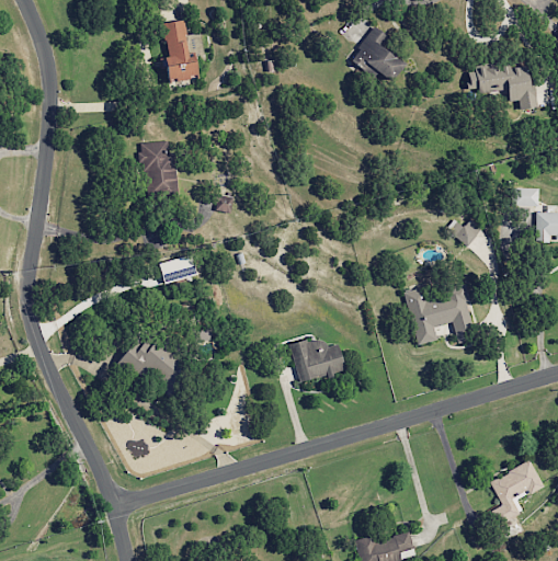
[(202,32),(186,34),(185,20),(162,22),(167,57),(160,57),(162,82),(195,79),(194,63),(205,60),(202,32)]
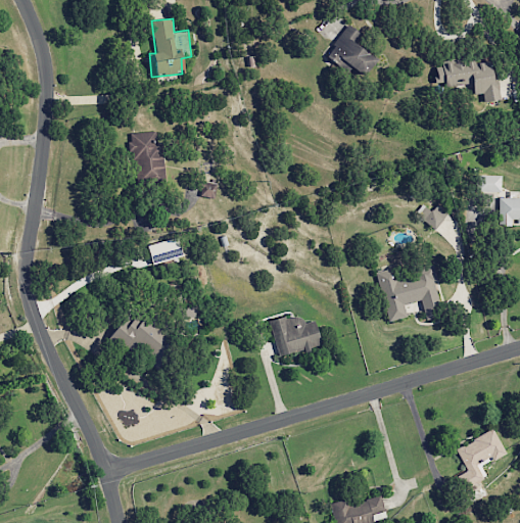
[(375,60),(355,44),(362,35),(349,25),(329,51),(362,77),(375,60)]
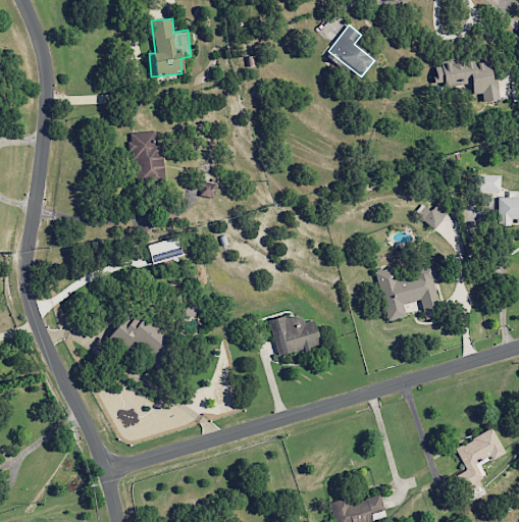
[(500,100),(498,75),(490,75),(489,62),(474,63),(474,59),(442,60),(442,66),(434,66),(435,85),(471,84),(472,95),(482,94),(482,101),(500,100)]
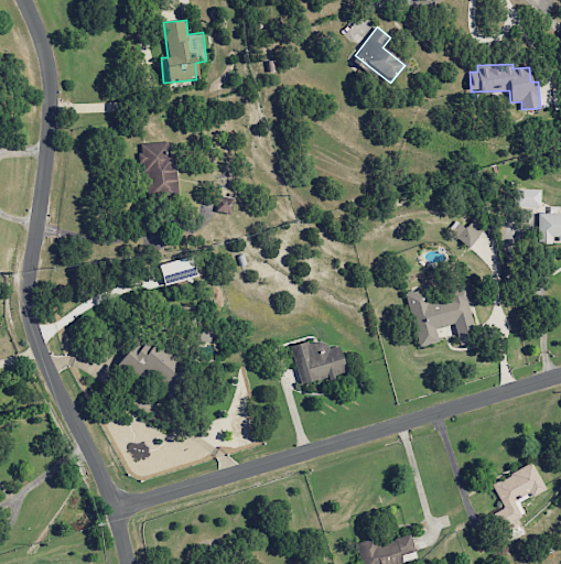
[(142,143),(143,193),(176,192),(175,142),(142,143)]
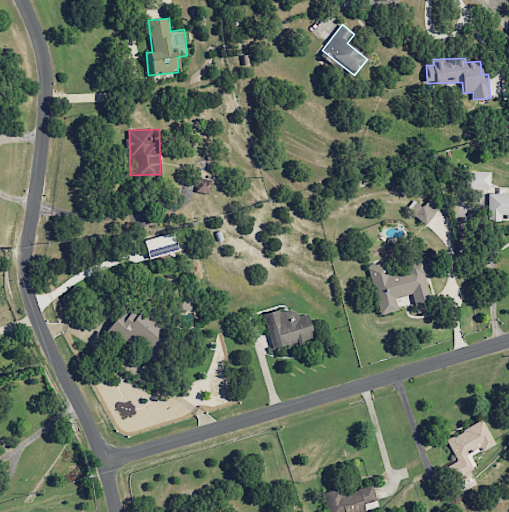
[(492,172),(469,171),(469,188),(491,188),(492,172)]
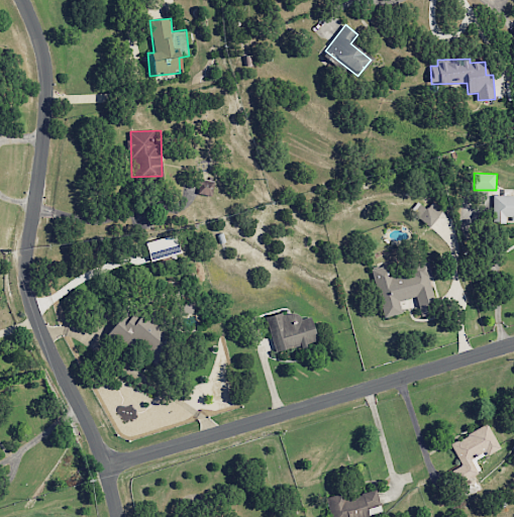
[(215,180),(199,179),(198,194),(214,195),(215,180)]
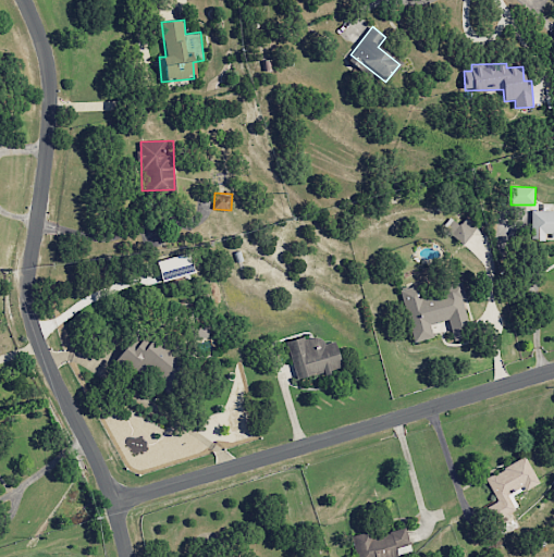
[(553,203),(549,203),(549,210),(532,211),(533,240),(545,240),(545,236),(553,236),(553,203)]
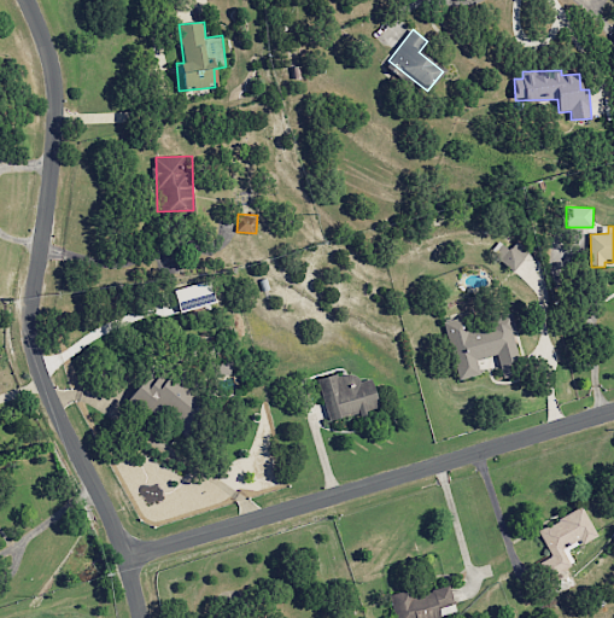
[(532,250),(520,240),(513,250),(502,242),(492,252),(515,272),(532,250)]
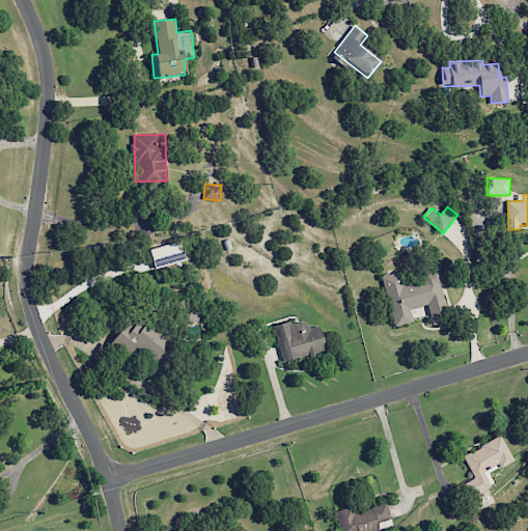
[(157,270),(188,258),(181,240),(150,251),(157,270)]
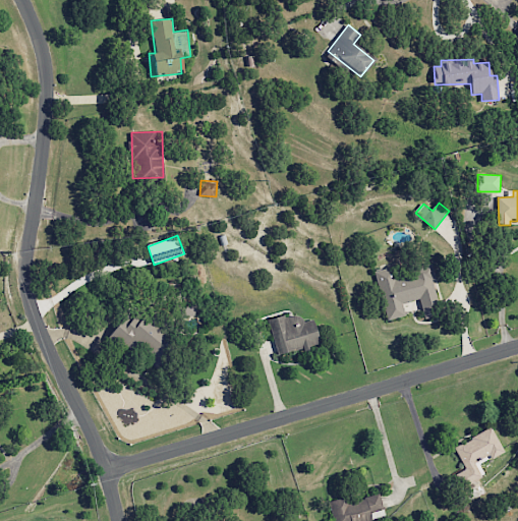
[(375,271),(386,321),(406,315),(403,304),(419,300),(422,313),(441,309),(434,280),(438,279),(434,263),(415,268),(416,274),(401,277),(398,265),(375,271)]
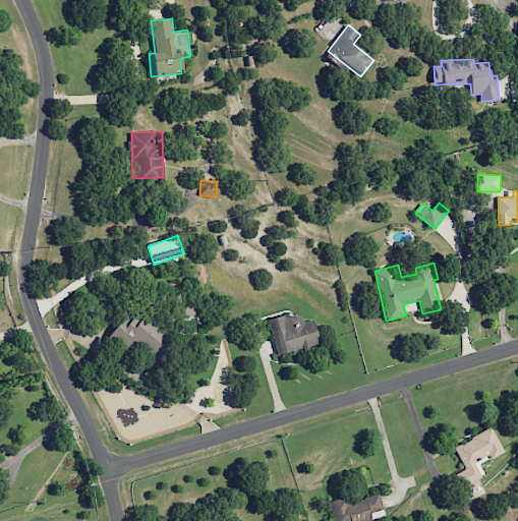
[(153,355),(166,336),(127,308),(109,336),(129,350),(134,342),(153,355)]
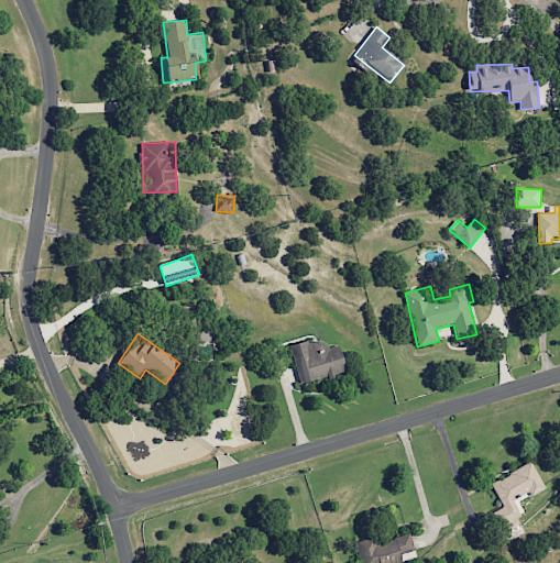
[(291,346),(299,384),(346,372),(339,345),(327,349),(325,338),(291,346)]
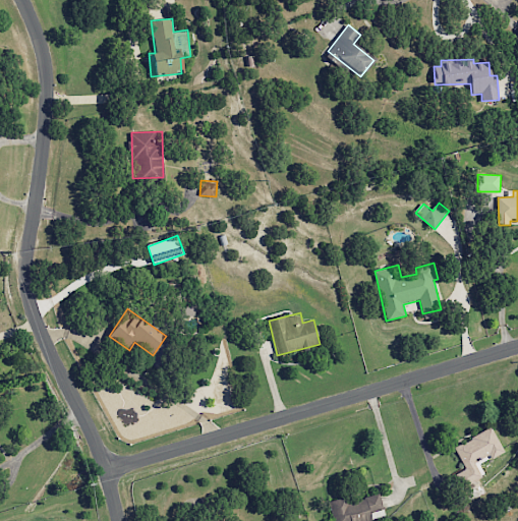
[(505,453),(493,427),(454,447),(466,470),(459,473),(465,485),(482,476),(475,461),(490,454),(493,459),(505,453)]
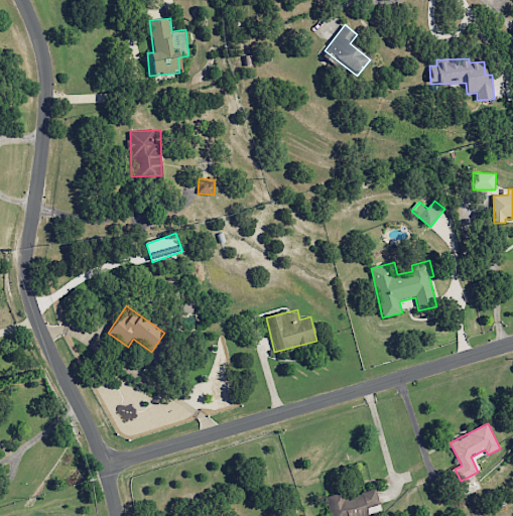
[(332,515),(357,515),(382,510),(377,488),(329,500),(332,515)]
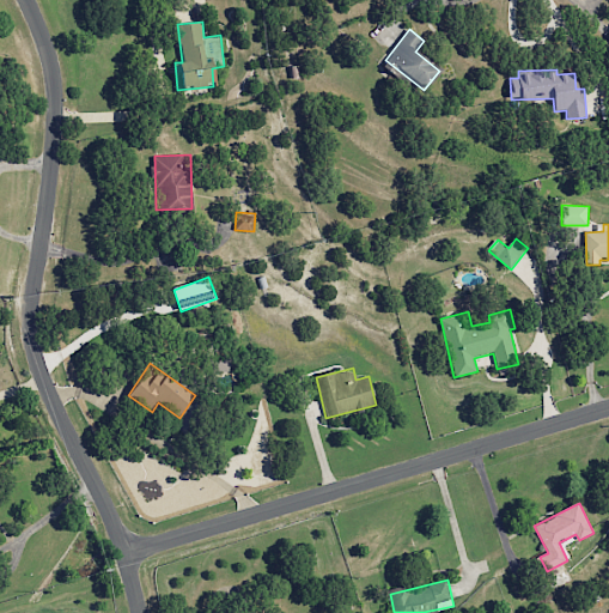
All buildings are outlined.
